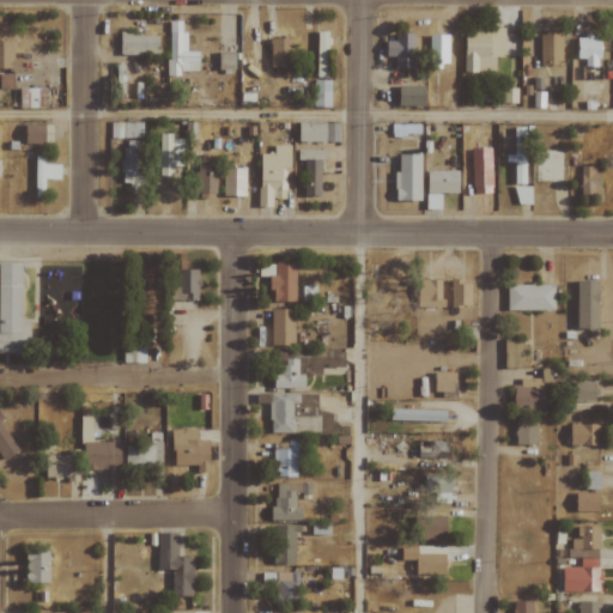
[(165,77),(180,77),(180,72),(200,71),(200,52),(186,53),(186,32),(182,32),(182,22),(169,22),(169,61),(165,61),(165,77)]
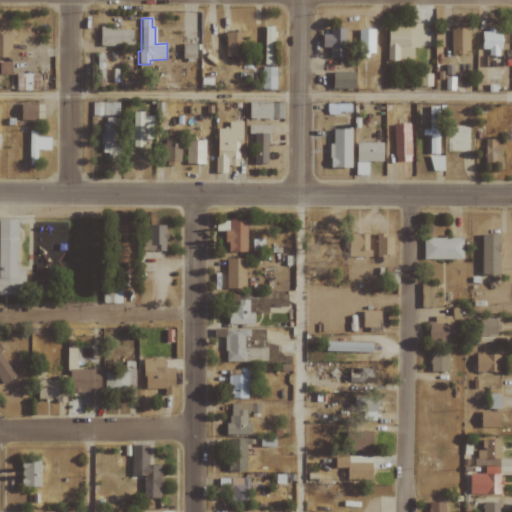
[(414,60),(414,48),(422,48),(421,35),(432,35),(432,25),(388,25),(388,61),(414,60)]
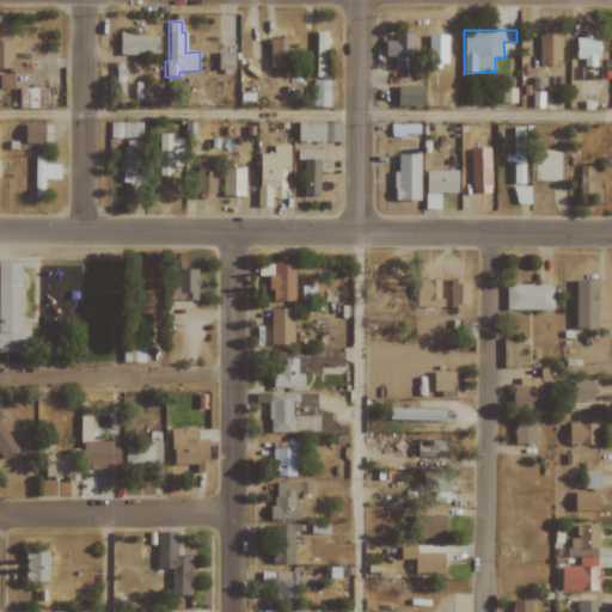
[(120,35),(120,55),(158,54),(158,35),(120,35)]
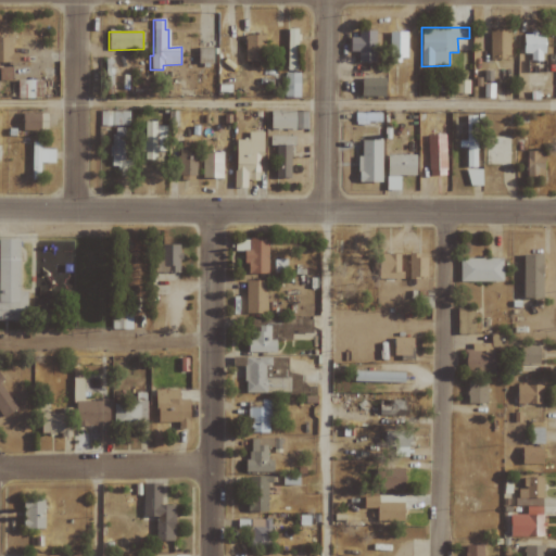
[(406,61),(407,33),(390,32),(389,61),(406,61)]
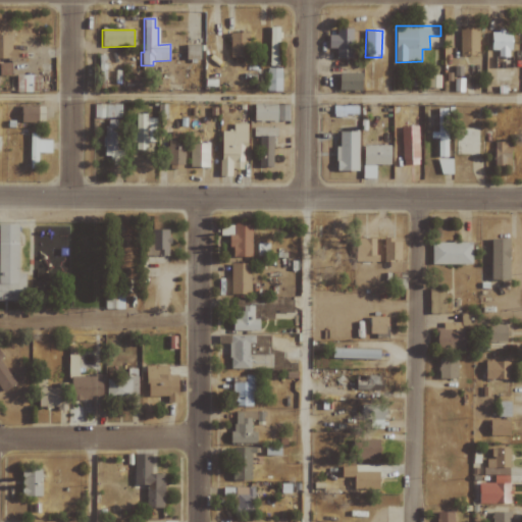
[(478,30),(458,31),(459,56),(478,56),(478,30)]
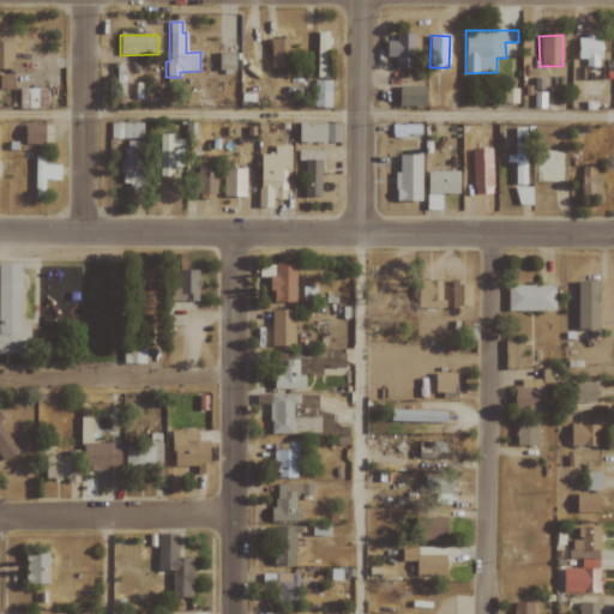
[(387,58),(396,58),(396,70),(415,68),(415,36),(387,37),(387,58)]
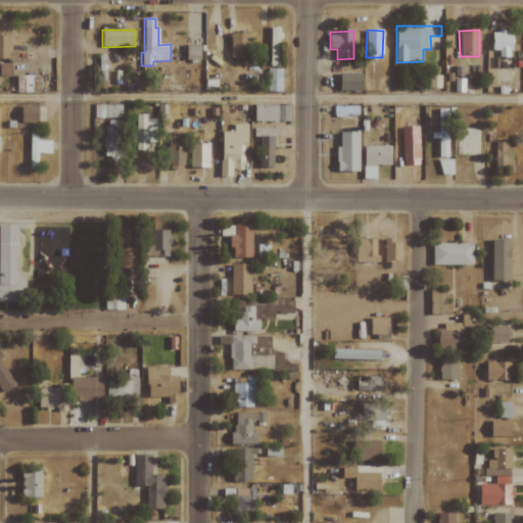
[(498,51),(498,57),(512,57),(513,32),(493,32),(492,51),(498,51)]
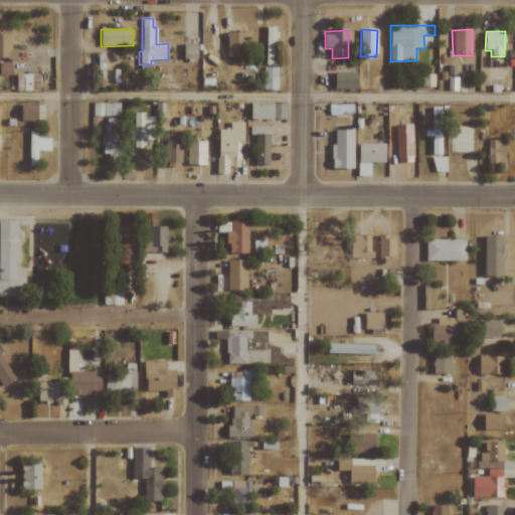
[(245,32),(227,32),(227,56),(245,56),(245,32)]
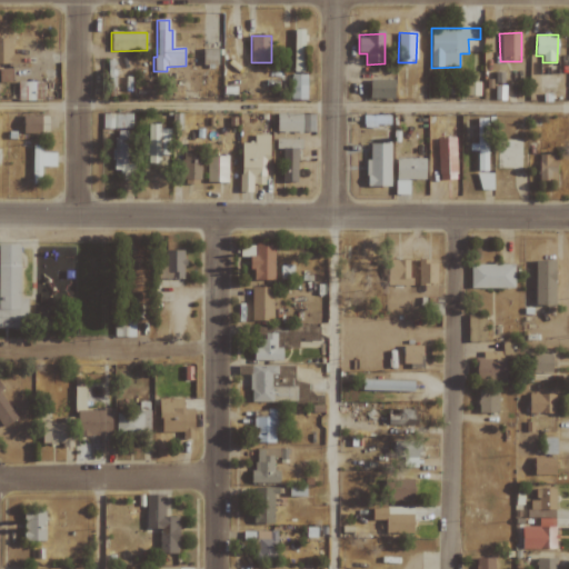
[(0,63),(18,65),(18,56),(12,56),(12,38),(0,38),(0,63)]
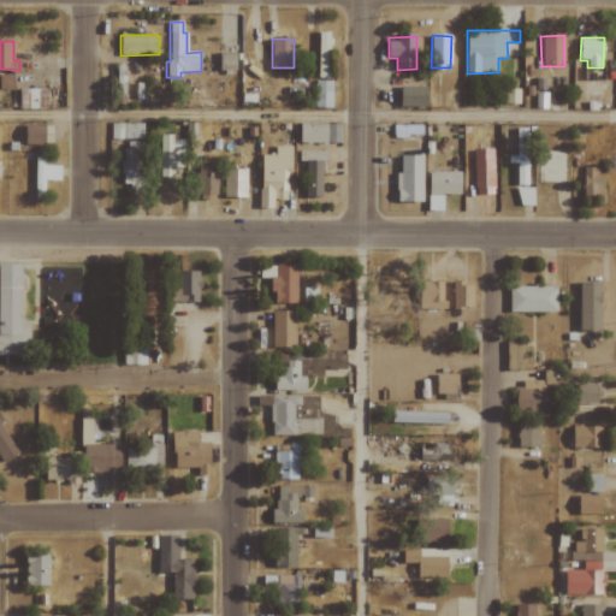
[(238,53),(219,53),(219,73),(237,73),(238,53)]
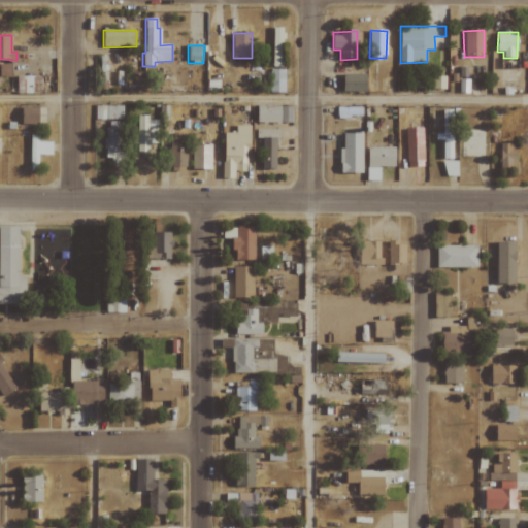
[(10,64),(0,64),(0,75),(11,76),(10,64)]
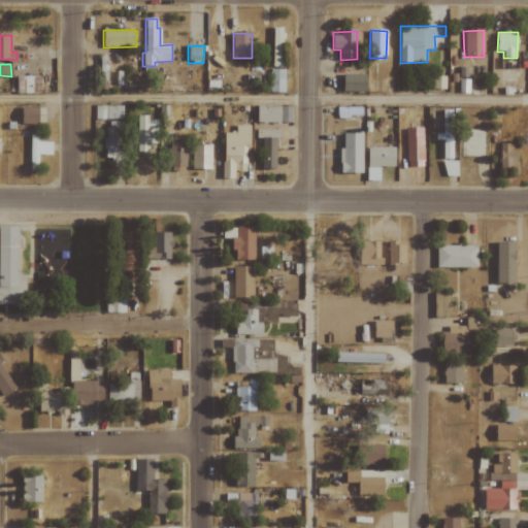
[(106,81),(107,69),(96,69),(96,81),(106,81)]
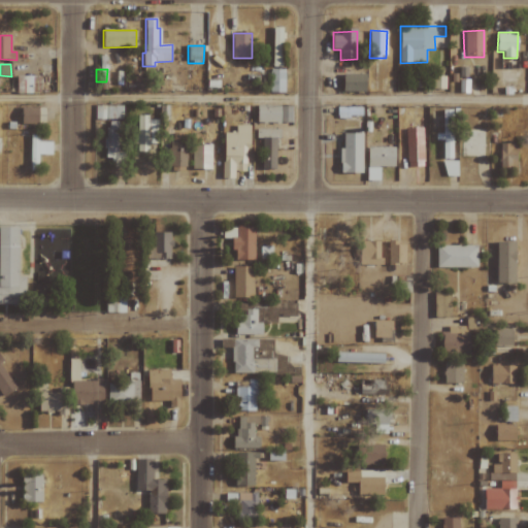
[(285,93),(285,69),(270,69),(269,93),(285,93)]
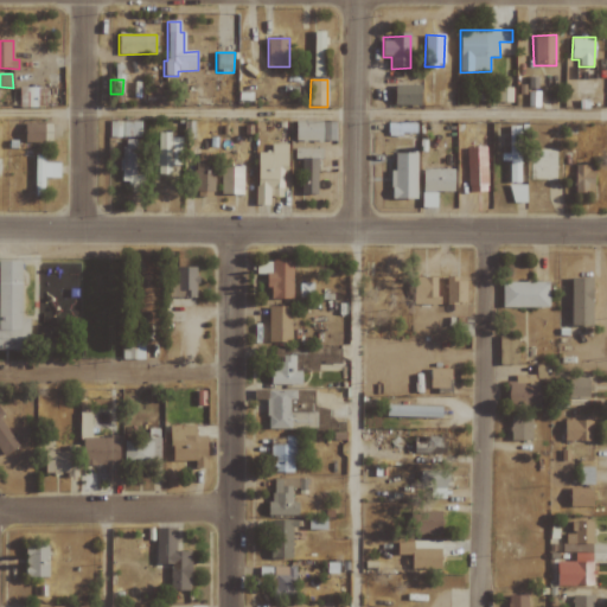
[(396,106),(422,106),(421,85),(395,85),(396,106)]
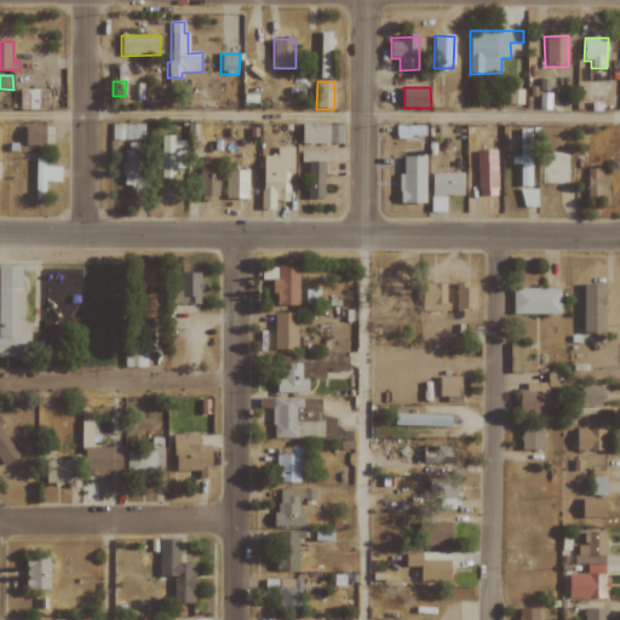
[(47,110),(47,90),(18,90),(19,110),(47,110)]
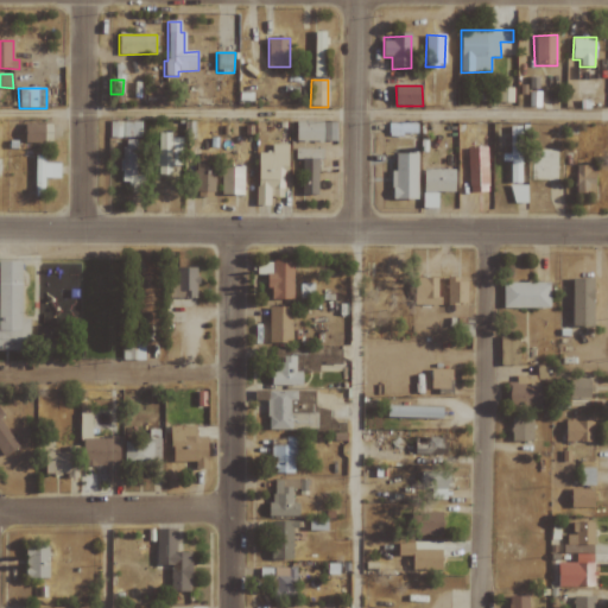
[(513,102),(513,88),(491,88),(491,102),(513,102)]
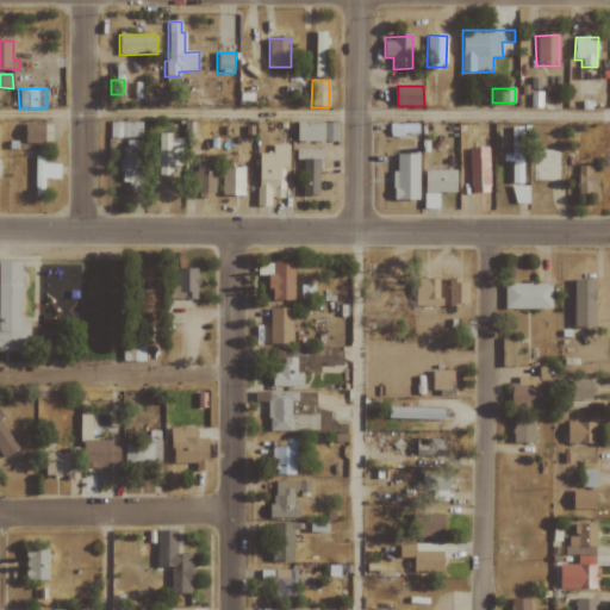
[(147,106),(159,106),(160,94),(147,94),(147,106)]
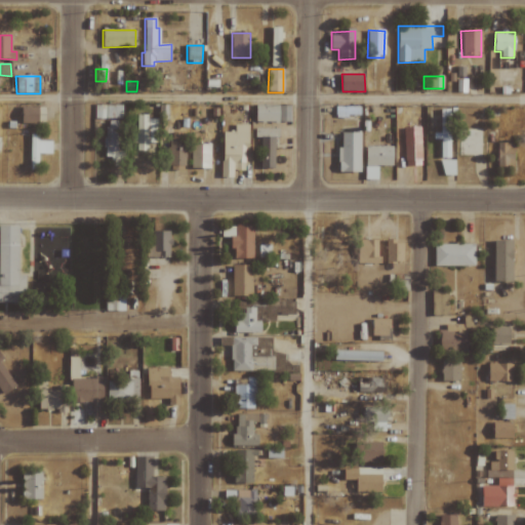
[(280,106),(254,105),(253,122),(279,122),(280,106)]
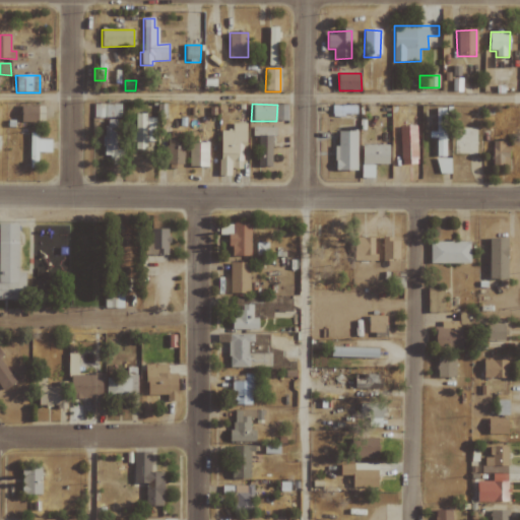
[(120,118),(120,105),(93,105),(92,118),(120,118)]
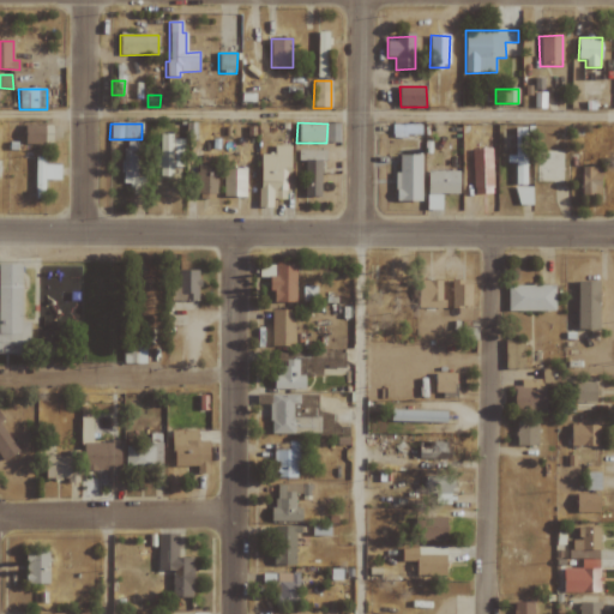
[(46,145),(46,125),(25,125),(25,144),(46,145)]
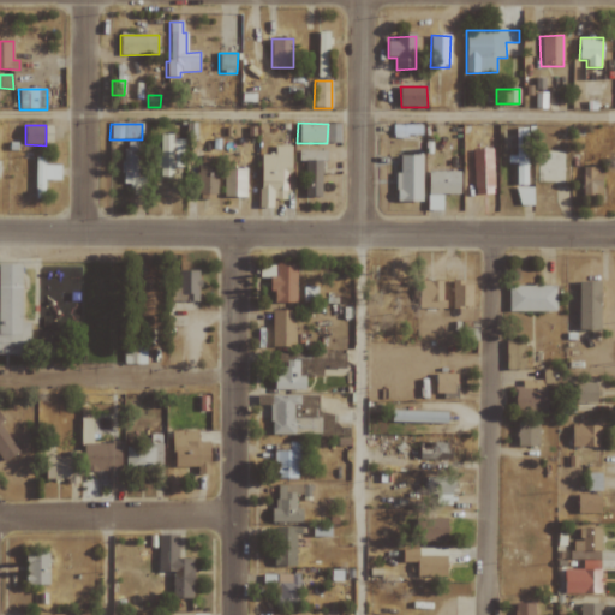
[(422,126),(393,125),(393,136),(422,137),(422,126)]
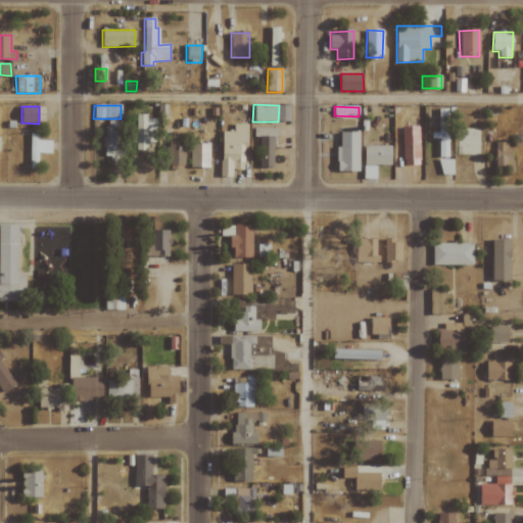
[(448,109),(438,109),(439,157),(449,157),(448,109)]
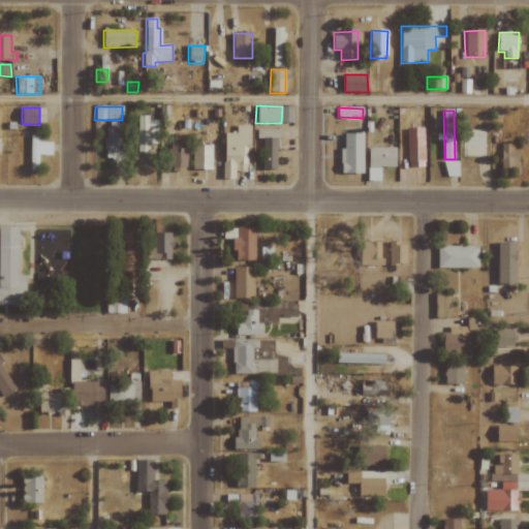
[(158,120),(149,120),(149,116),(137,116),(137,134),(130,134),(130,144),(136,145),(136,152),(148,152),(148,144),(157,145),(158,120)]
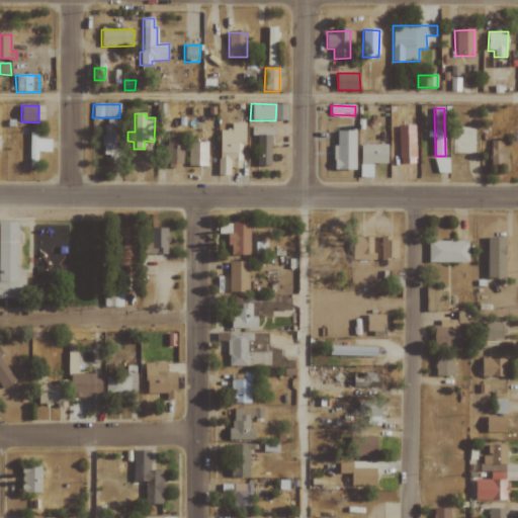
[(122,164),(122,150),(114,150),(114,118),(102,118),(102,154),(108,154),(108,164),(122,164)]
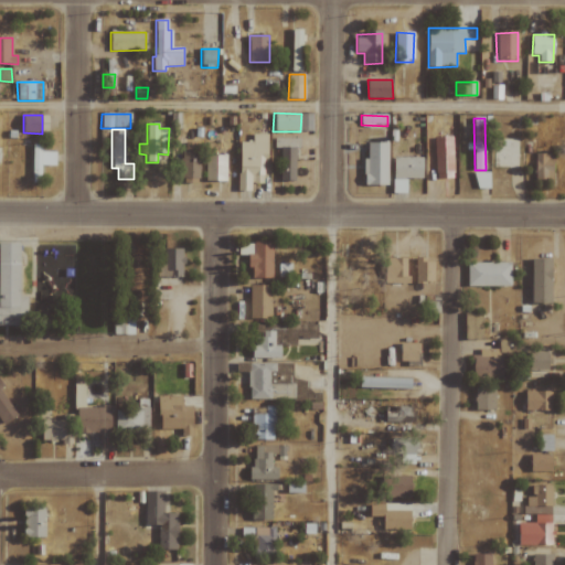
[(268,135),(253,134),(252,142),(240,142),(238,191),(251,191),(251,183),(263,184),(264,159),(267,159),(268,135)]
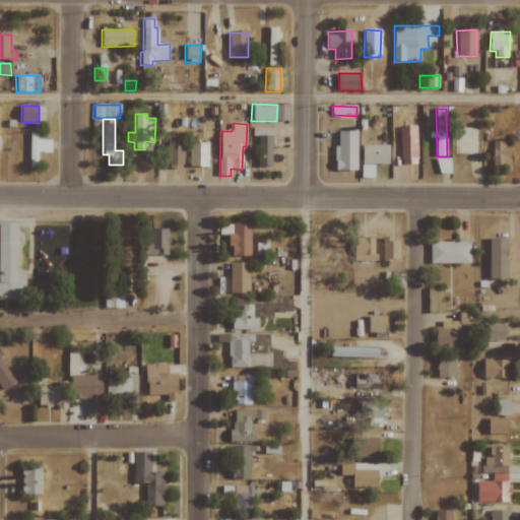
[(417,165),(416,126),(400,127),(401,166),(417,165)]
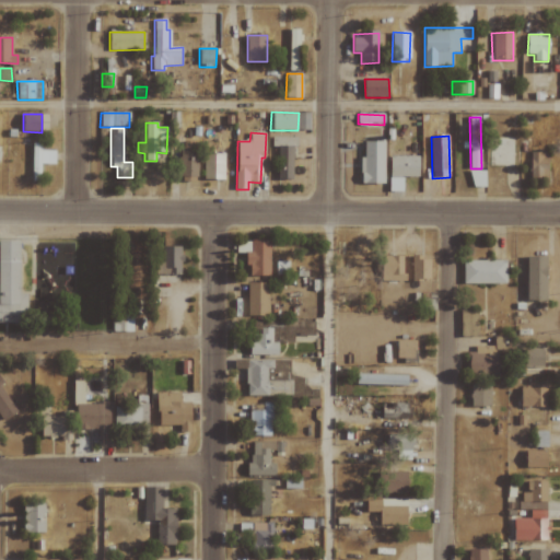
[(277,181),(292,181),(293,138),(270,137),(270,147),(278,147),(277,181)]
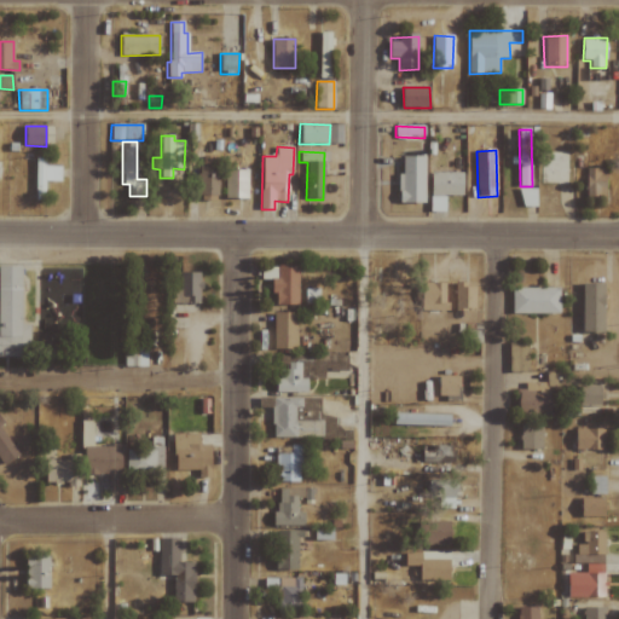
[(541,184),(566,184),(566,152),(541,152),(541,184)]
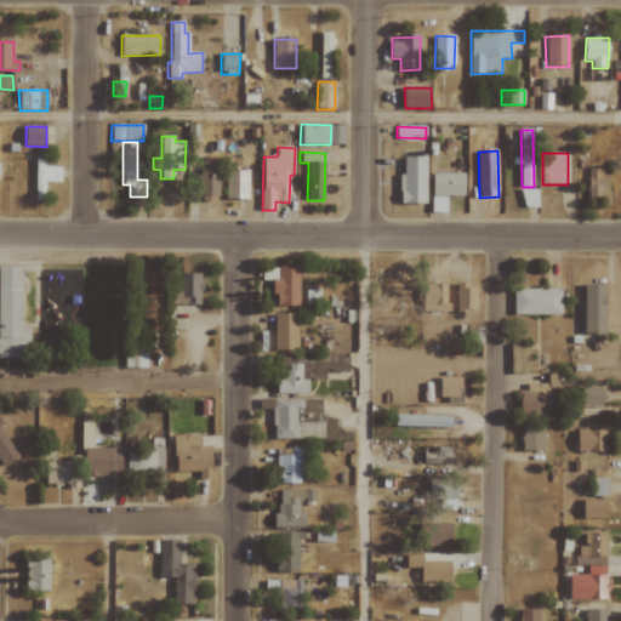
[(400,204),(426,204),(427,158),(402,158),(400,204)]
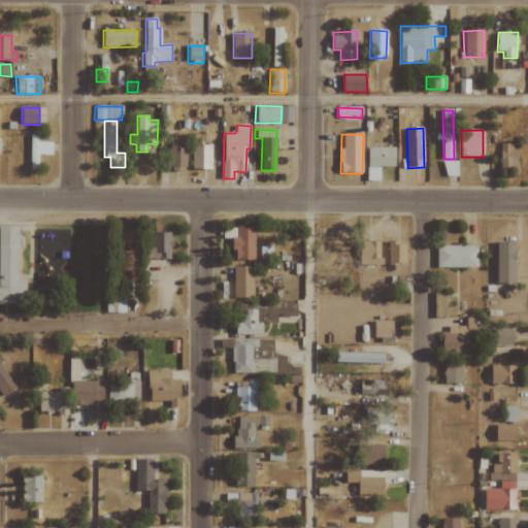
[(29,170),(38,170),(38,156),(52,156),(52,142),(39,142),(39,135),(29,135),(29,170)]
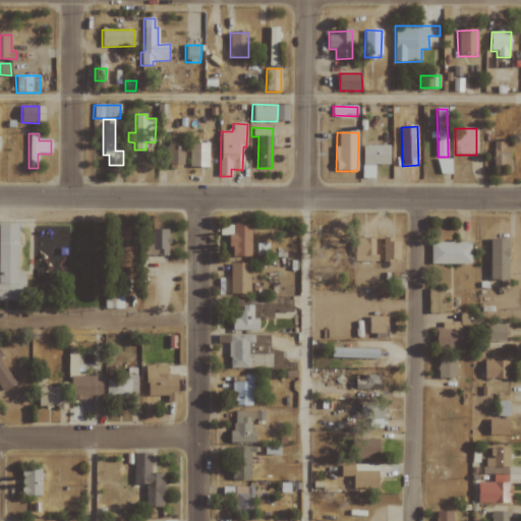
[(166,167),(183,167),(183,141),(167,141),(166,167)]
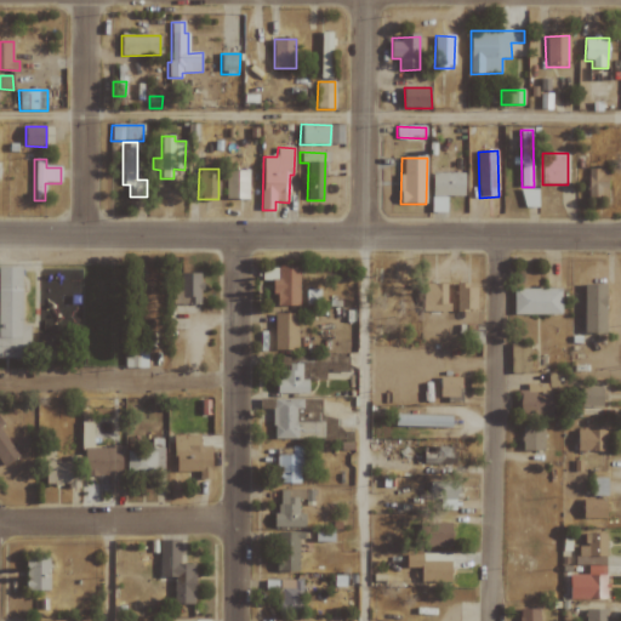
[(608,169),(587,169),(587,197),(607,198),(608,169)]
